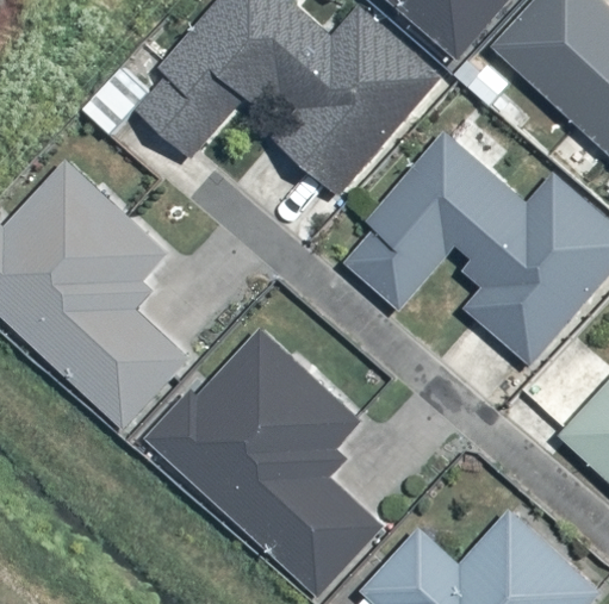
[(165,75),(134,107),(190,155),(240,98),(279,126),(269,135),(336,192),(440,76),(362,1),(333,31),(293,0),(217,0),(157,67),(165,75)]
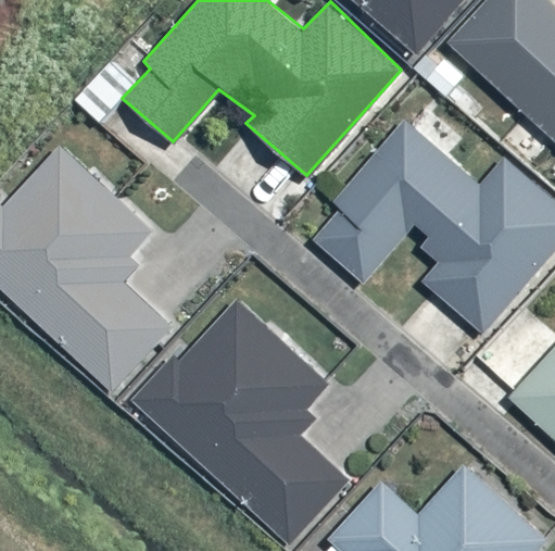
[(352,0),(416,53),(463,0),(352,0)]
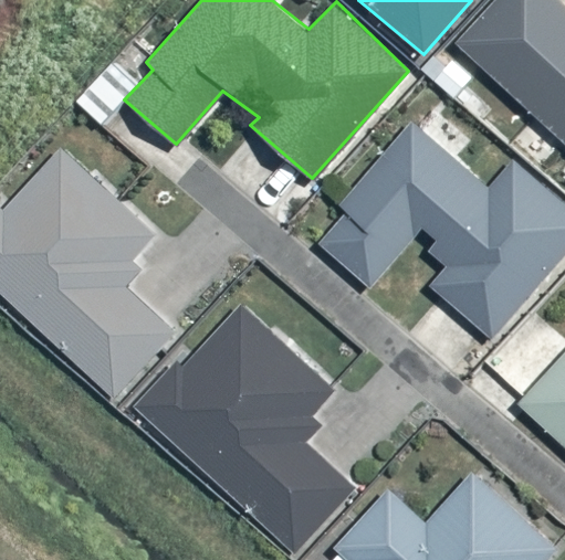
[(492,0),(453,40),(564,141),(564,3),(561,0),(492,0)]
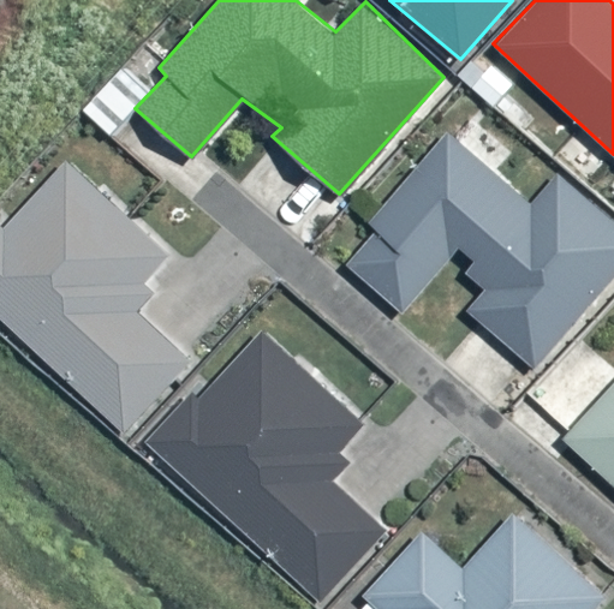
[(529,198),(448,132),(339,254),(404,312),(449,262),(482,291),(469,310),(538,365),(613,274),(613,219),(554,174),(529,198)]
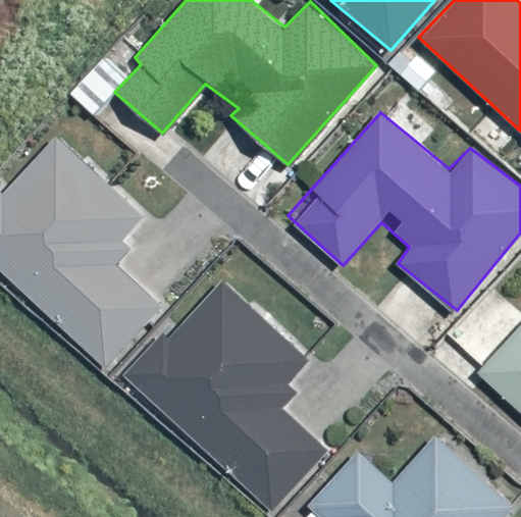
[(152,217),(55,133),(0,190),(0,272),(103,366),(160,304),(114,263),(152,217)]
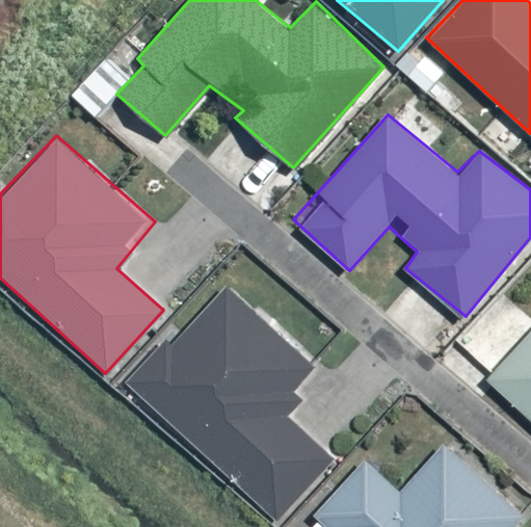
[(322,372),(223,286),(123,385),(277,522),(334,456),(287,416),(322,372)]
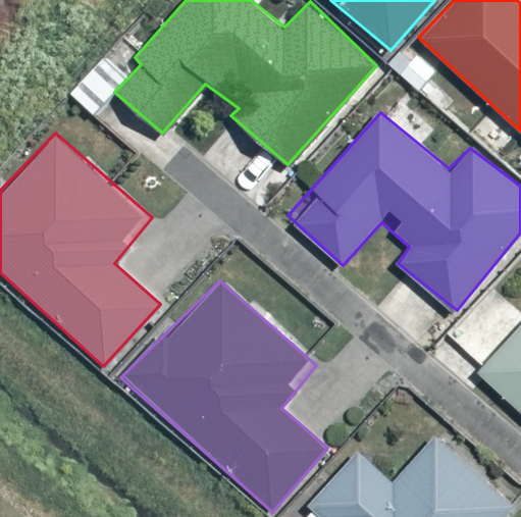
[(520,327),(480,371),(520,408),(520,327)]
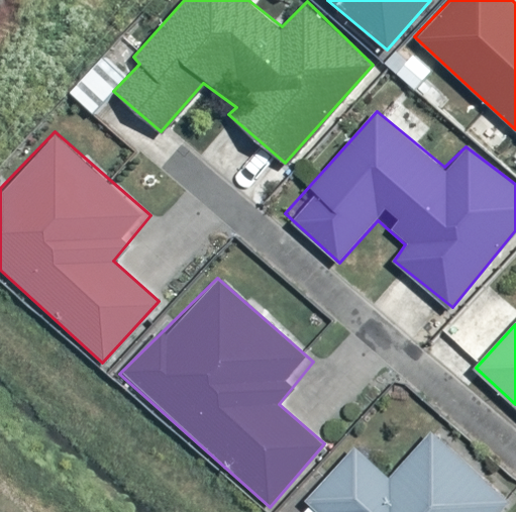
[(499,511),(510,500),(430,431),(390,477),(352,447),(304,499),(320,511),(499,511)]
